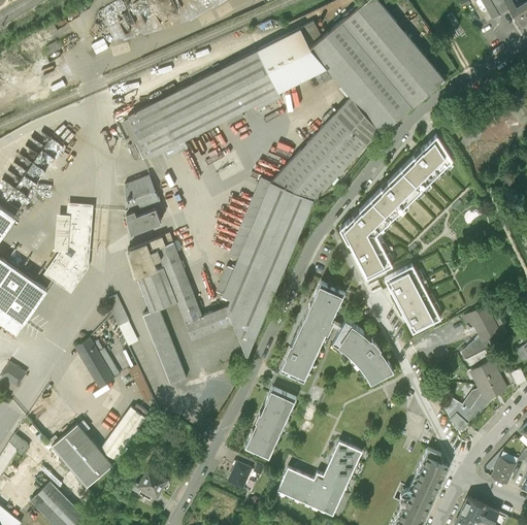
[(377,0),(367,0),(322,38),(310,48),(327,69),(352,98),(382,134),(446,80),(377,0)]
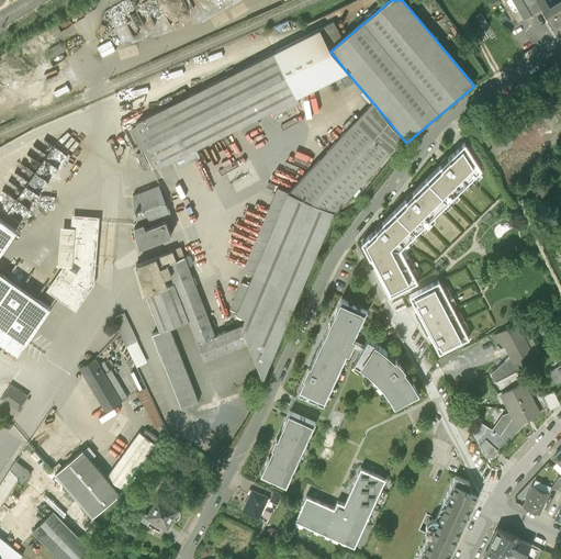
[(497,0),(490,4),(493,9),(501,4),(497,0)]
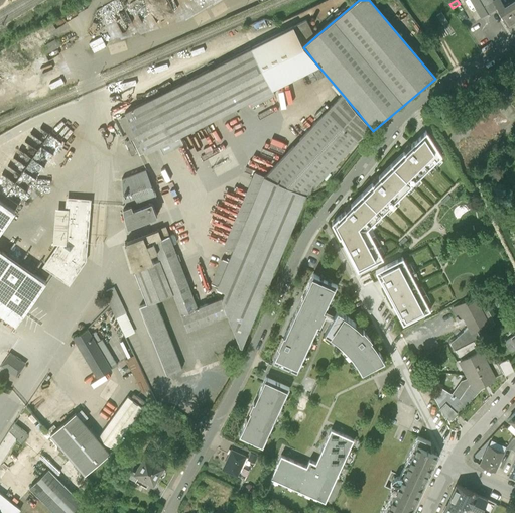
[(471,0),(483,21),(498,12),(494,5),(495,4),(492,0),(471,0)]
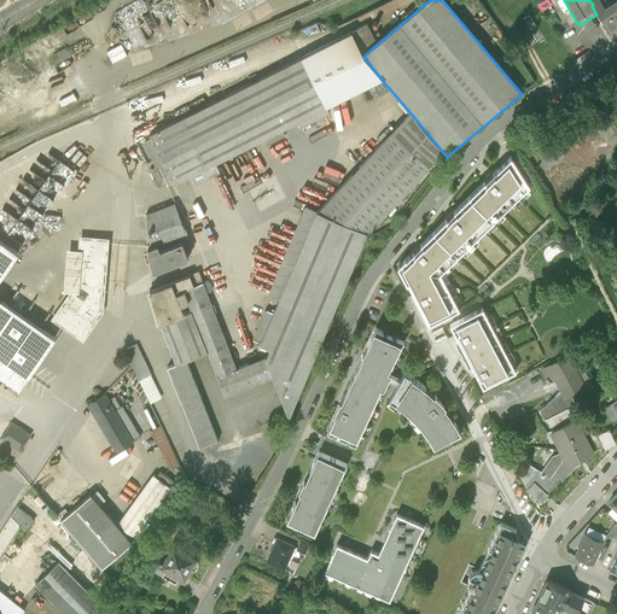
[(600,1),(593,5),(592,6),(597,15),(610,35),(616,30),(616,5),(607,12),(600,1)]
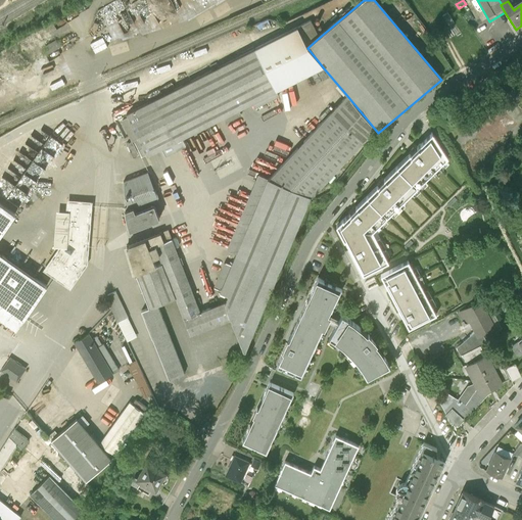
[(448,15),(443,18),(449,29),(456,26),(448,15)]
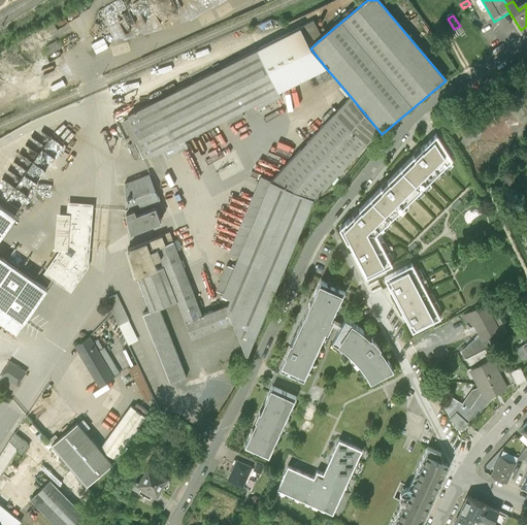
[(280,93),(327,69),(310,48),(322,38),(315,23),(128,117),(130,122),(123,125),(133,145),(135,144),(143,162),(225,121),(228,127),(243,119),(241,112),(256,105),(259,111),(283,99),(280,93)]
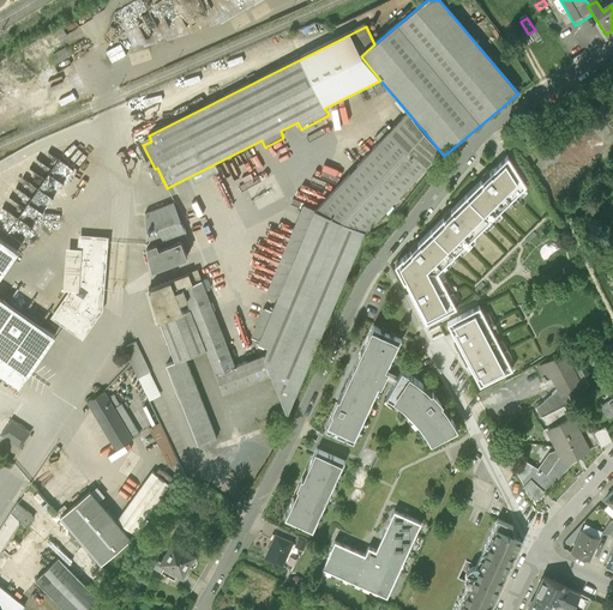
[(444,156),(409,114),(389,134),(317,212),(366,234),(426,168),(444,156)]
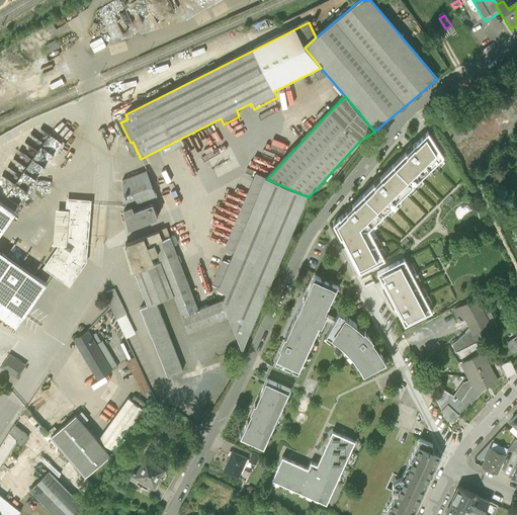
[(394,167),(414,188),(444,159),(429,134),(407,155),(394,167)]
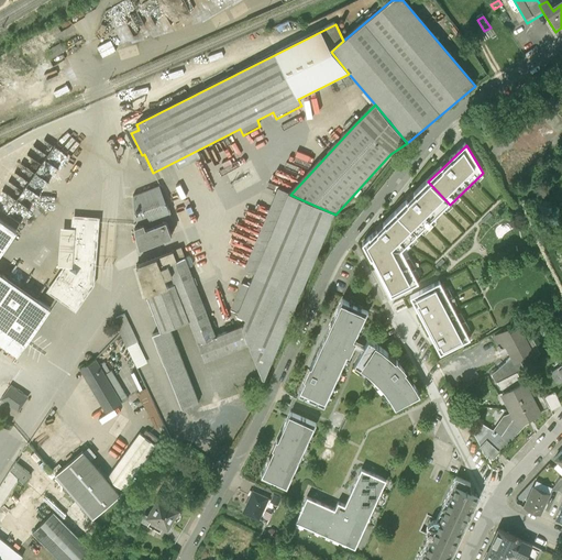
[(149,168),(142,155),(136,157),(143,172),(149,168)]
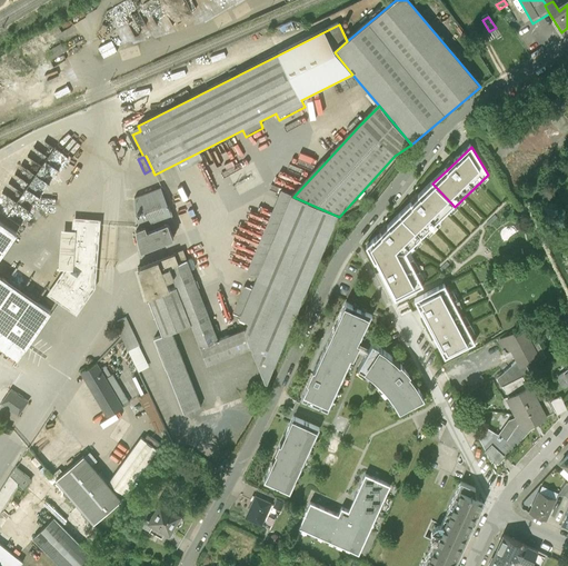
[(39,171),(8,218),(21,227),(28,217),(30,218),(52,185),(45,179),(47,176),(39,171)]
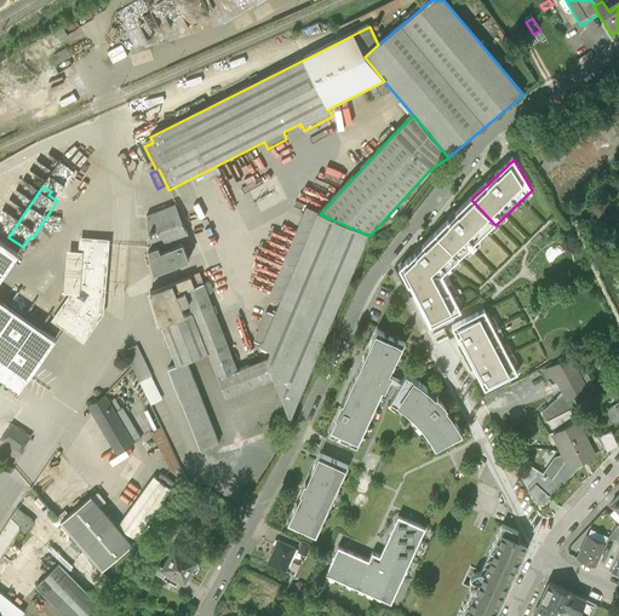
[(435,235),(460,260),(496,225),(471,200),(456,216),(457,216),(450,223),(448,223),(435,235)]
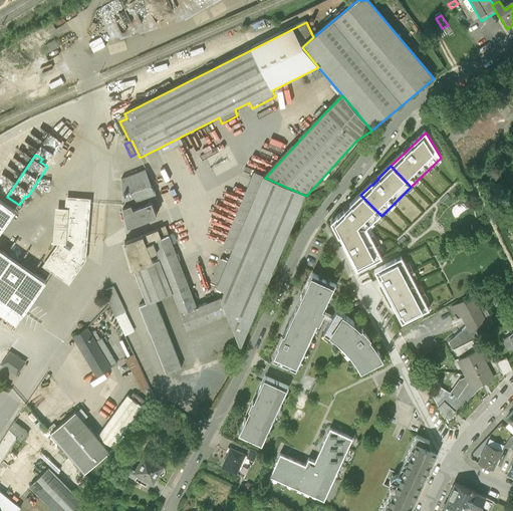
[(123,214),(127,229),(158,217),(152,203),(157,201),(146,172),(121,182),(123,214)]
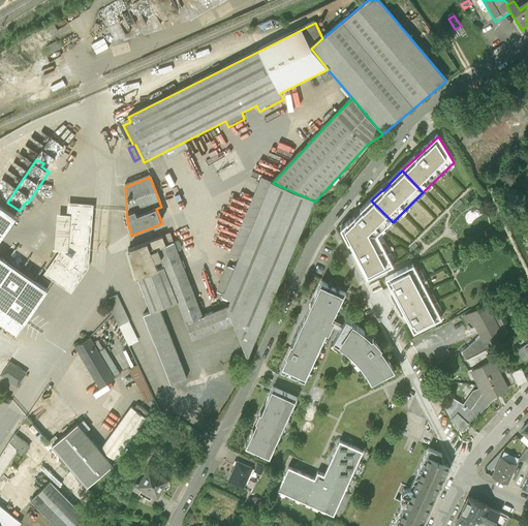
[(217,295),(231,301),(227,309),(235,327),(247,358),(248,359),(312,208),(315,202),(273,183),(262,178),(229,255),(240,259),(235,271),(228,269),(217,295)]
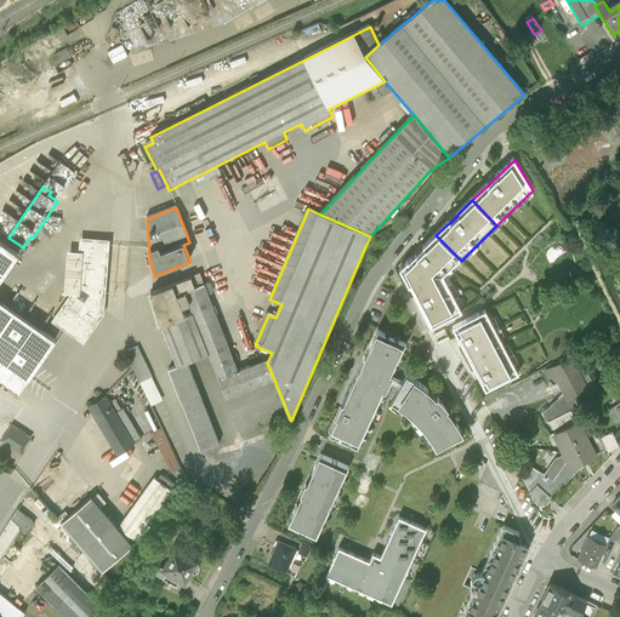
[(461,261),(436,235),(424,249),(424,250),(409,264),(408,263),(400,270),(410,290),(411,289),(432,331),(462,315),(444,278),(461,261)]
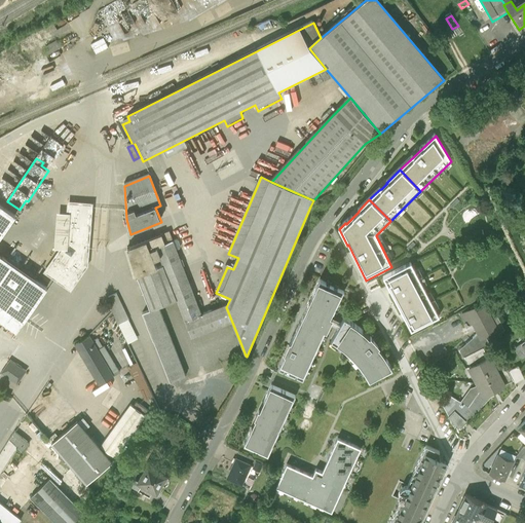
[(54,251),(63,251),(47,274),(71,291),(86,268),(91,208),(70,206),(70,215),(58,215),(54,251)]
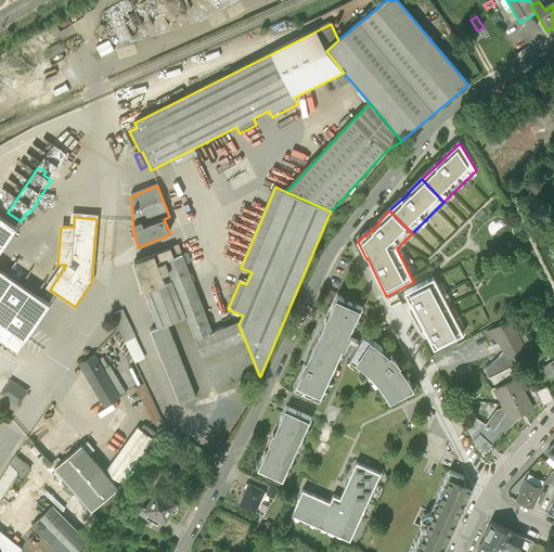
[(0,341),(18,354),(51,306),(0,271),(0,255),(17,230),(0,218),(0,341)]
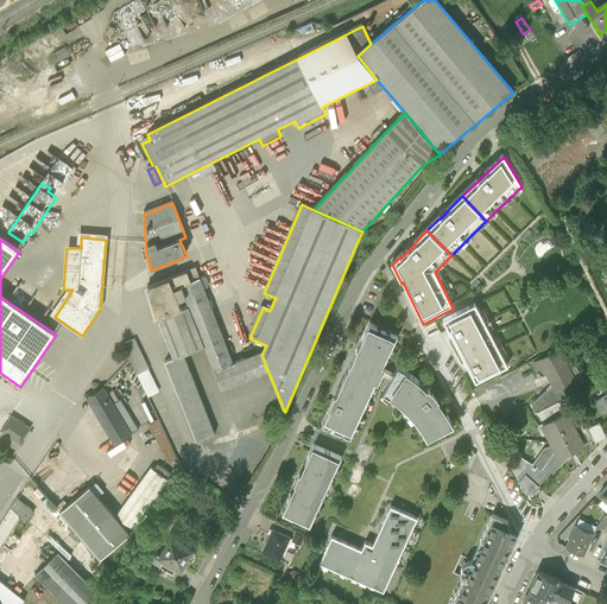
[(196,271),(188,274),(191,284),(181,287),(184,296),(190,310),(182,312),(159,322),(174,361),(183,357),(202,350),(212,375),(233,367),(196,271)]
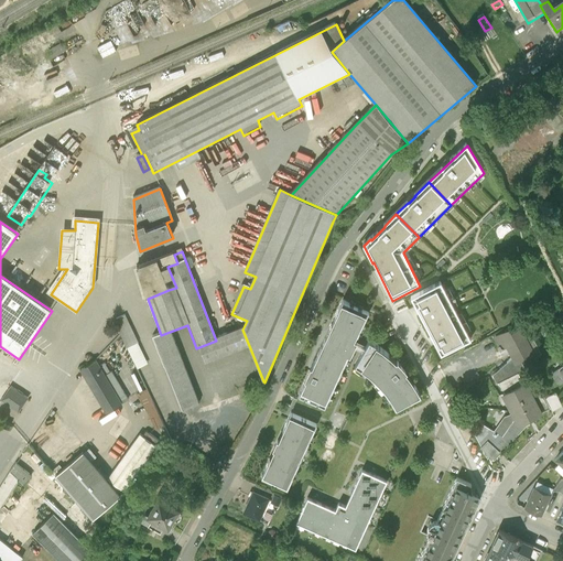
[(137,268),(148,299),(169,290),(164,277),(171,274),(168,267),(177,263),(174,255),(137,268)]
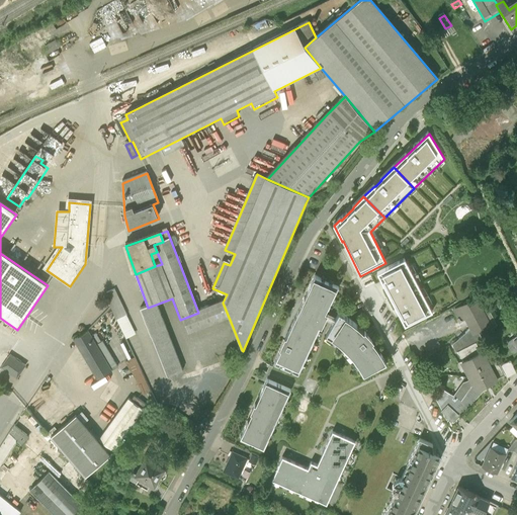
[(406,261),(378,275),(406,329),(433,316),(406,261)]
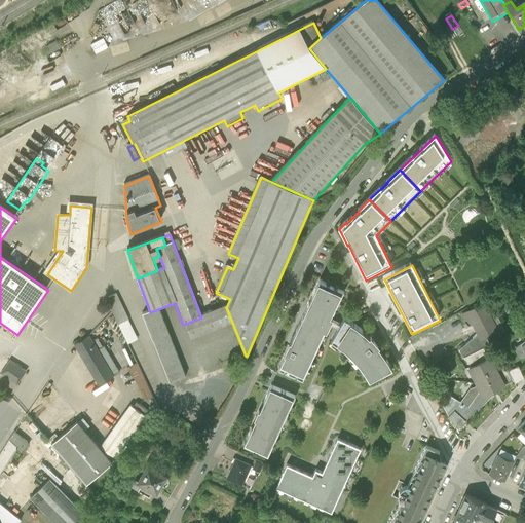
[(339,330),(341,327),(332,322),(344,294),(321,283),(310,305),(289,350),(279,372),(304,383),(329,327),(330,326),(339,330)]
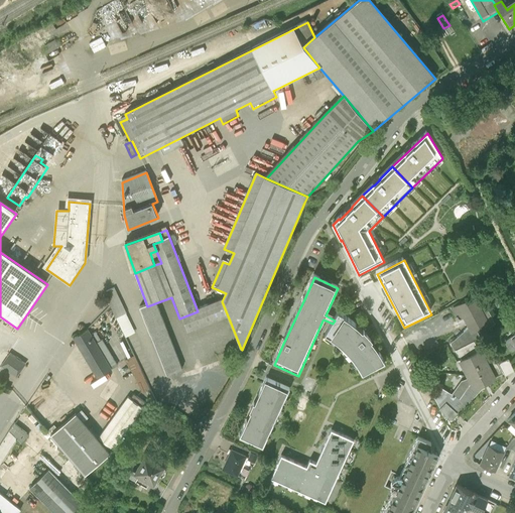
[(115,290),(104,294),(126,340),(135,335),(126,315),(127,315),(115,290)]
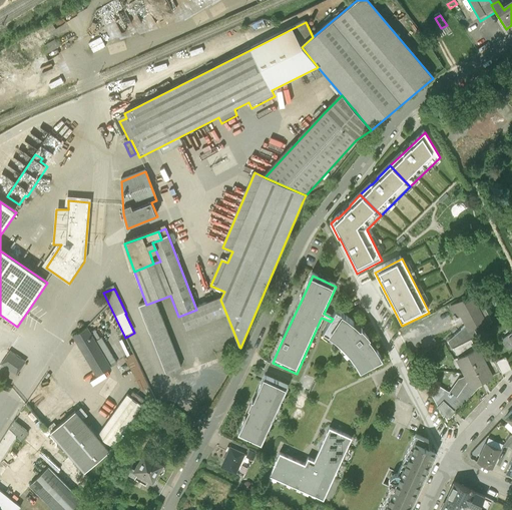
[(220,300),(196,310),(178,317),(185,334),(227,317),(220,300)]
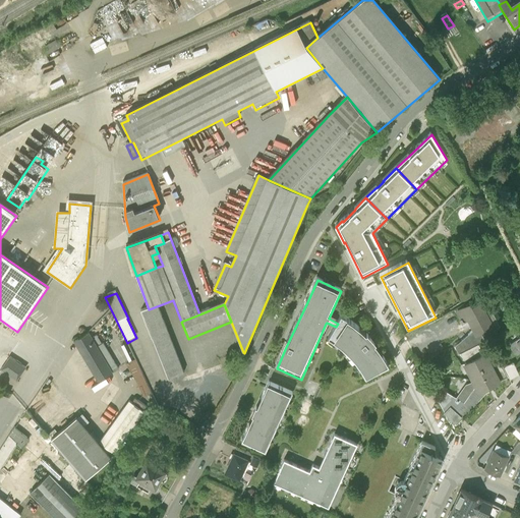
[(459,357),(461,356),(479,347),(480,349),(488,346),(488,345),(489,343),(488,342),(486,339),(501,330),(489,308),(484,311),(480,305),(473,309),(471,306),(456,313),(463,328),(469,324),(474,333),(455,349),(459,357)]
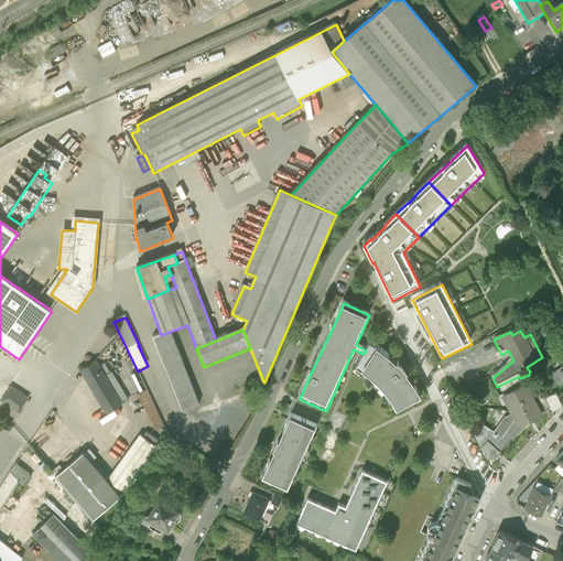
[(183,413),(198,407),(170,332),(161,335),(153,338),(183,413)]
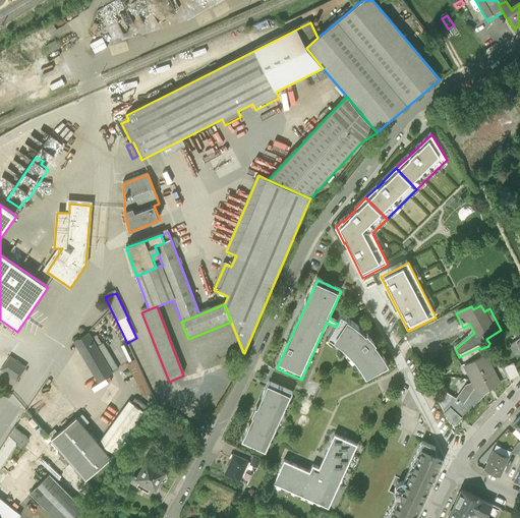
[(351,323),(342,318),(338,324),(336,327),(329,340),(339,347),(347,354),(354,361),(360,370),(366,381),(390,368),(384,357),(381,359),(377,353),(372,348),(376,345),(367,337),(365,340),(358,333),(360,330),(351,323)]
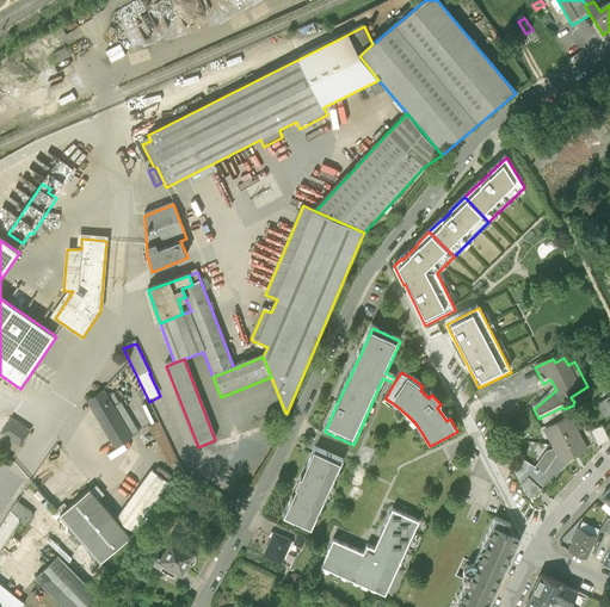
[(116,450),(133,440),(109,400),(104,392),(88,402),(116,450)]
